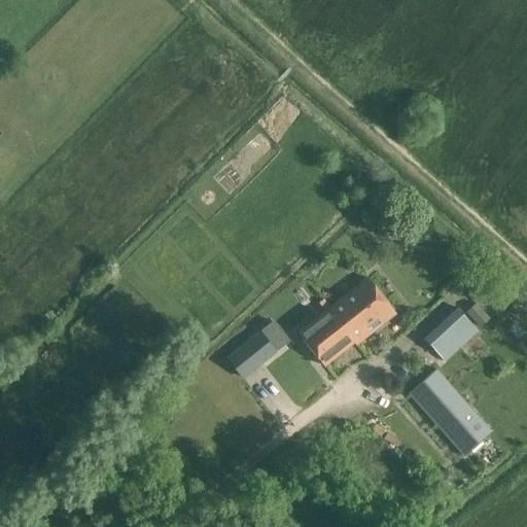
[(366,278),(296,332),(324,367),(394,313),(366,278)]
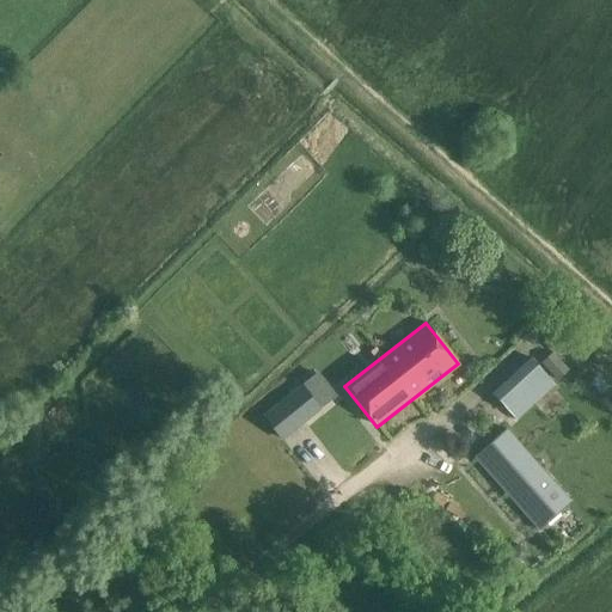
[(540,363),(557,381),(569,371),(552,352),(540,363)]
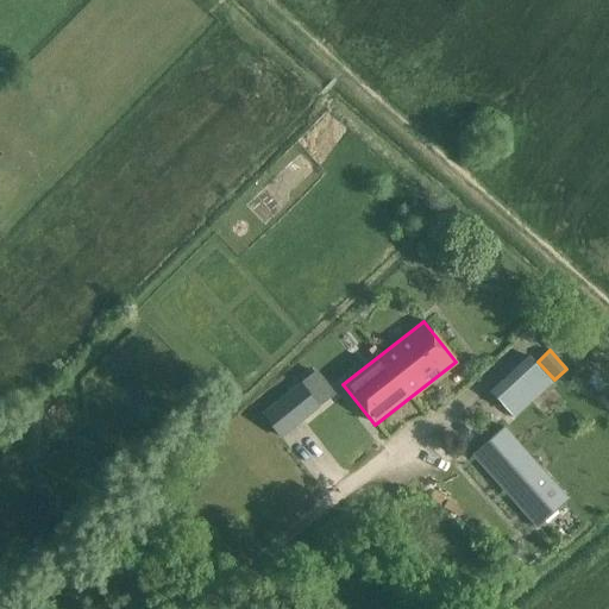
[(528,356),(489,393),(513,419),(552,382),(528,356)]
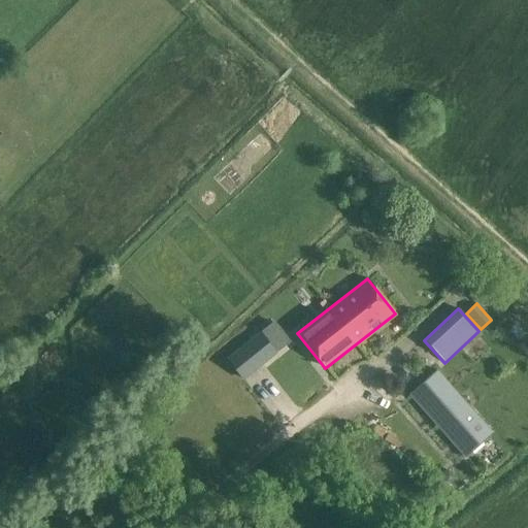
[(244,380),(276,354),(262,334),(229,360),(244,380)]
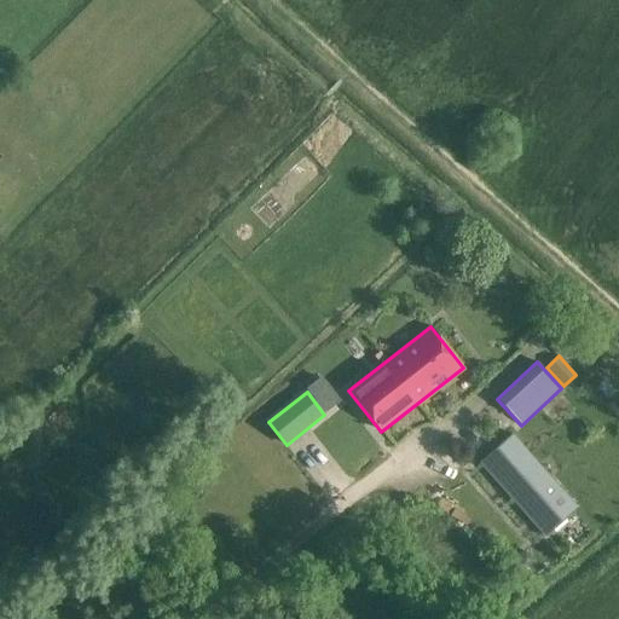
[(512,433),(479,462),(545,538),(579,509),(512,433)]
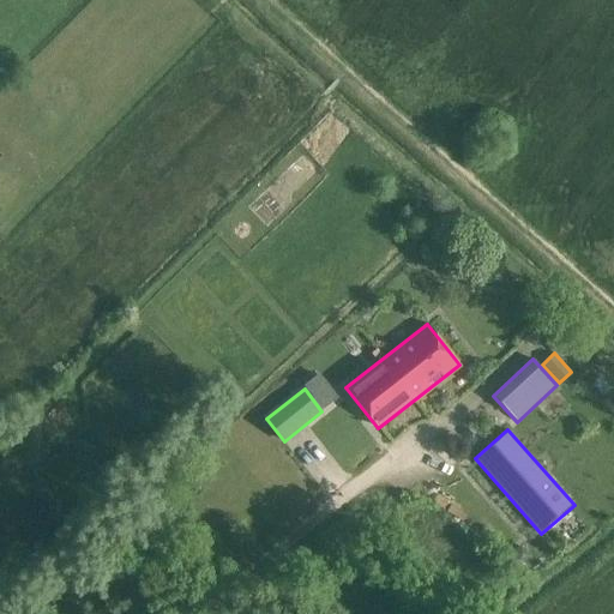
All buildings are outlined.
